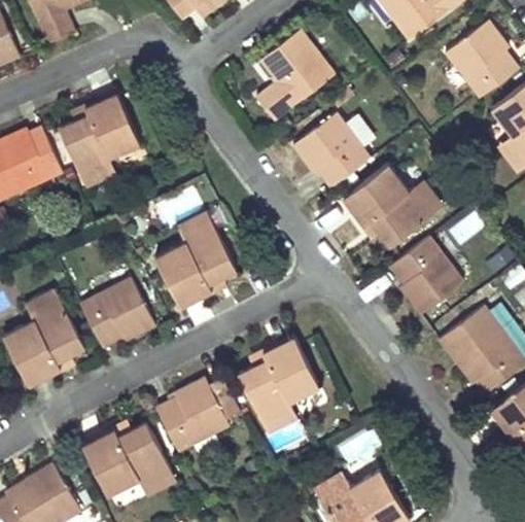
[(64,11),(76,5),(88,0),(27,0),(47,42),(73,31),(64,11)]
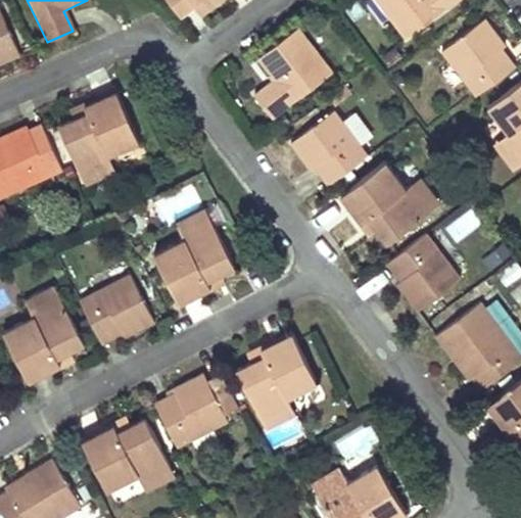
[(191,0),(203,15),(225,0),(191,0)]
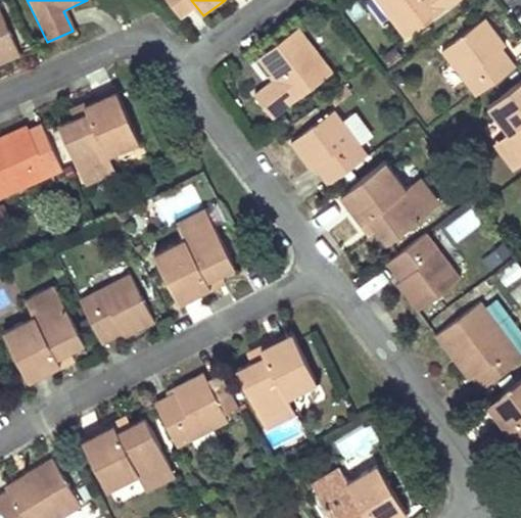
[(378,0),(406,38),(457,0),(378,0)]
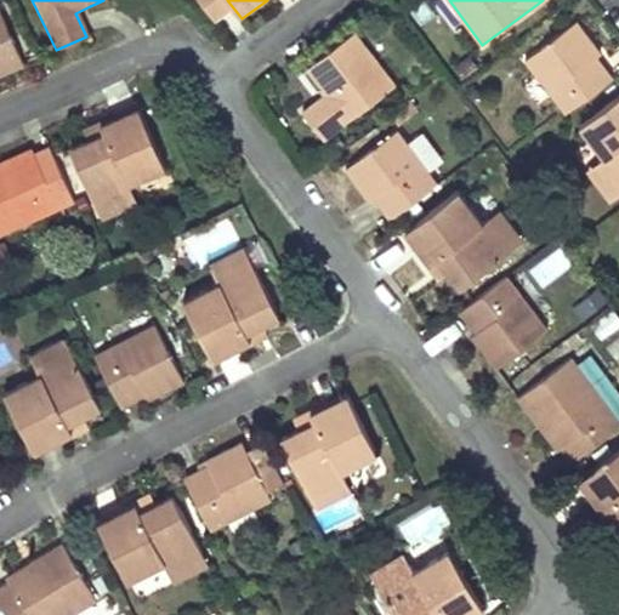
[(0,75),(22,67),(0,21),(0,75)]
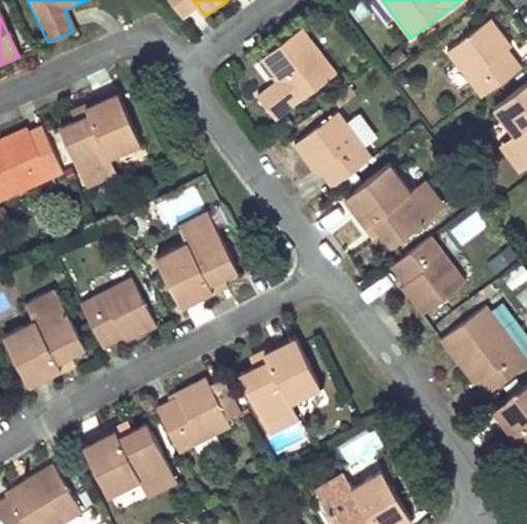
[(508,51),(512,49),(514,48),(492,20),(450,53),(483,97),(522,67),(508,51)]
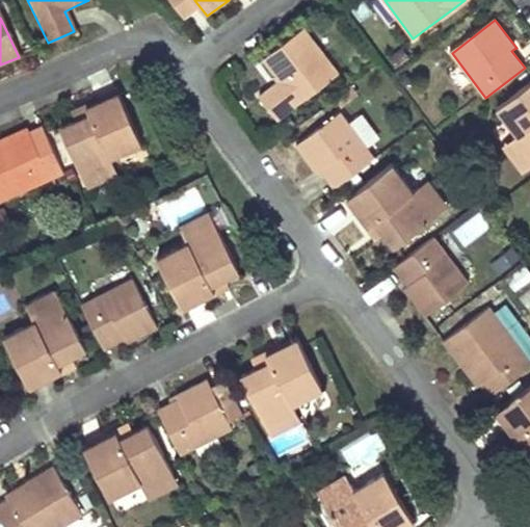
[(281,121),(310,98),(340,75),(305,29),(262,61),(280,84),(263,98),(281,121)]
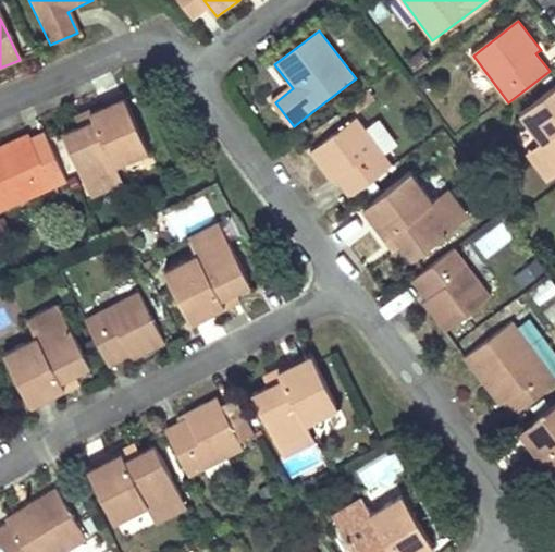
[(554,88),(521,114),(543,143),(538,147),(554,170),(554,88)]
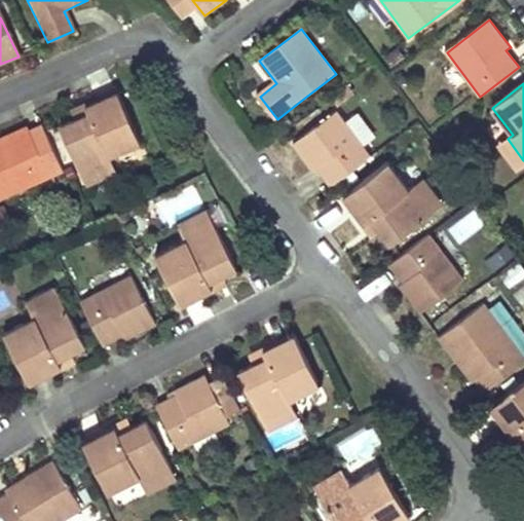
[(110,165),(109,163),(108,160),(139,146),(116,95),(83,109),(86,117),(73,123),(59,129),(80,179),(110,165)]
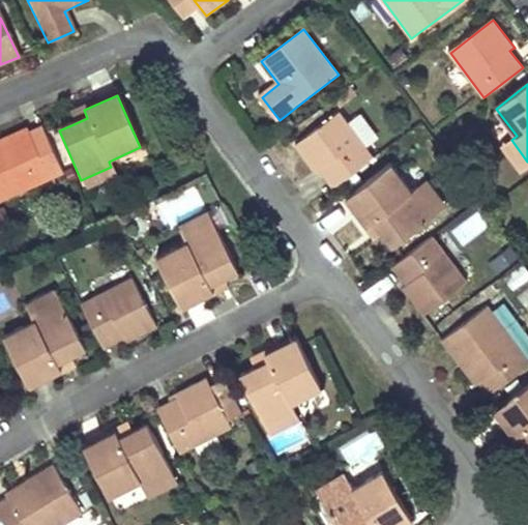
[(87,118),(84,110),(69,116),(74,124),(87,118)]
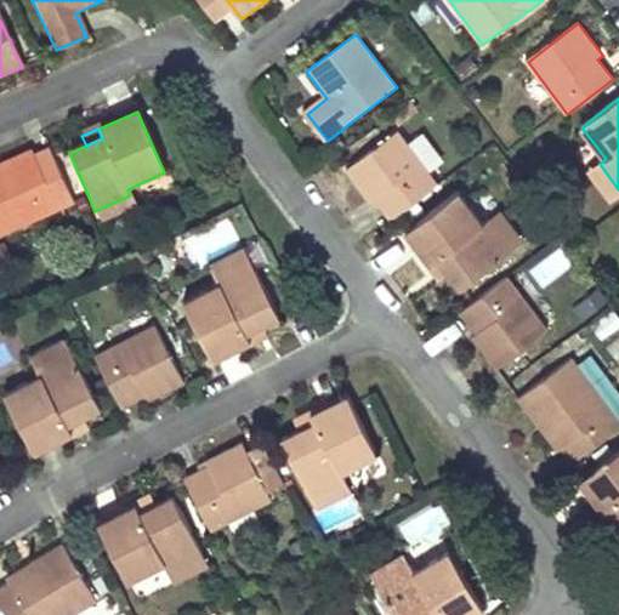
[(399,131),(374,151),(347,170),(372,201),(378,197),(393,218),(439,184),(399,131)]
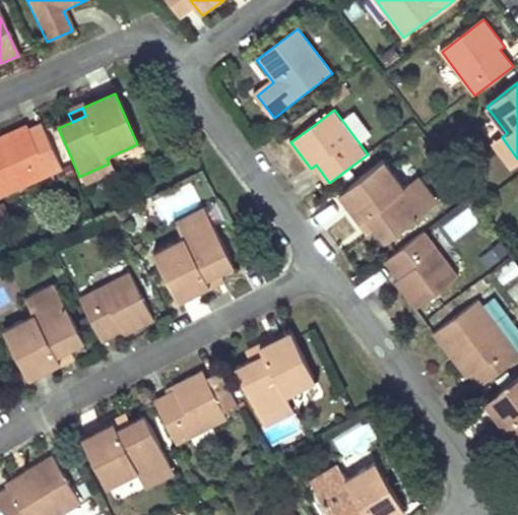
[(0,197),(60,172),(40,126),(26,133),(23,127),(0,137),(0,197)]
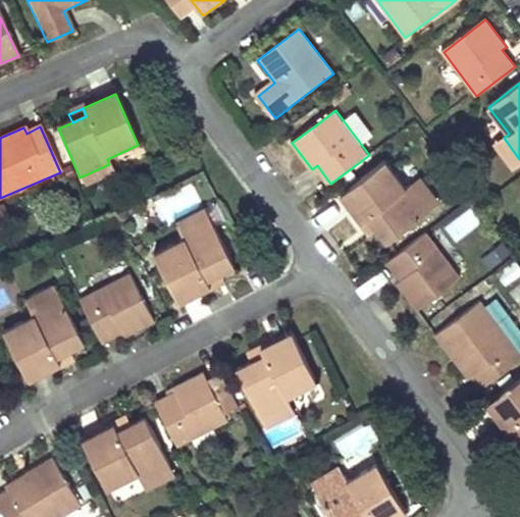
[(519,165),(519,159),(504,138),(495,145),(514,170),(519,165)]
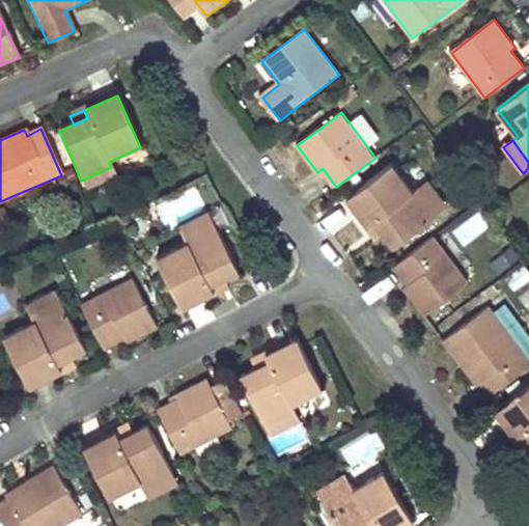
[(440,213),(430,200),(421,188),(415,192),(395,165),(351,197),(371,226),(379,221),(388,233),(396,245),(440,213)]
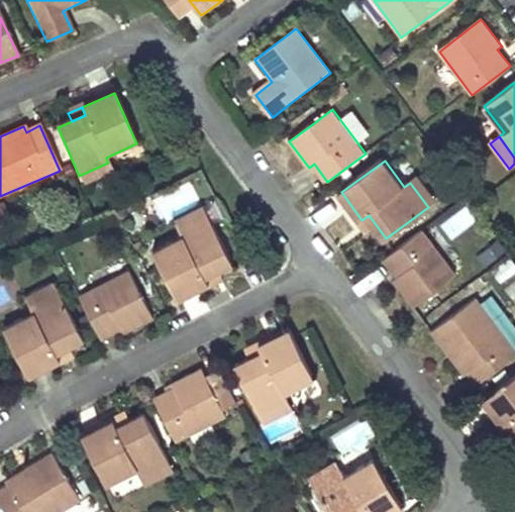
[(84,186),(113,174),(108,163),(79,176),(84,186)]
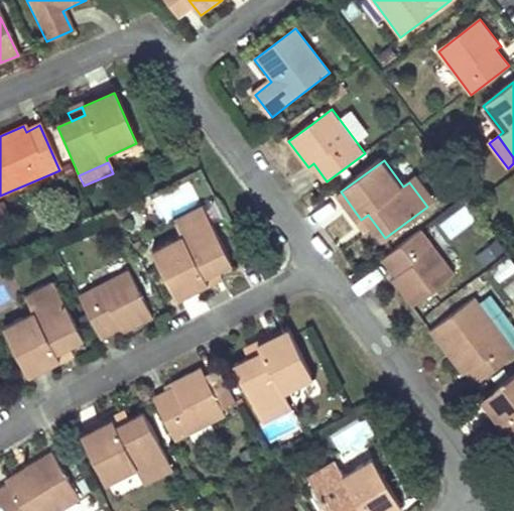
[(436,201),(418,175),(409,182),(418,195),(427,207),(436,201)]
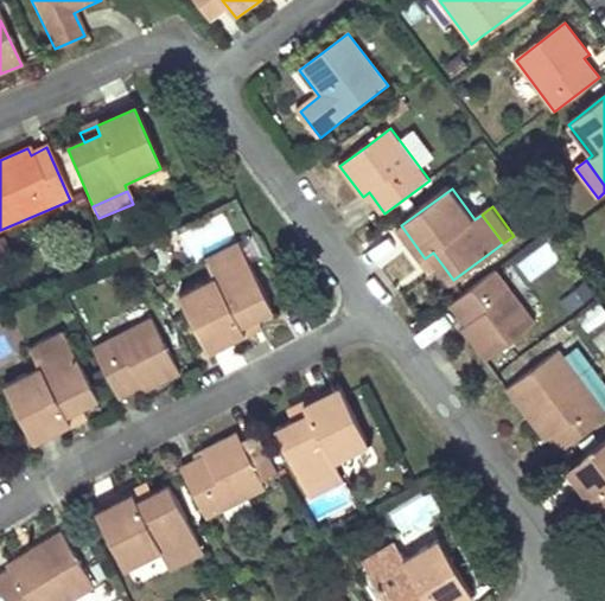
[(208,273),(242,255),(237,243),(202,261),(208,273)]
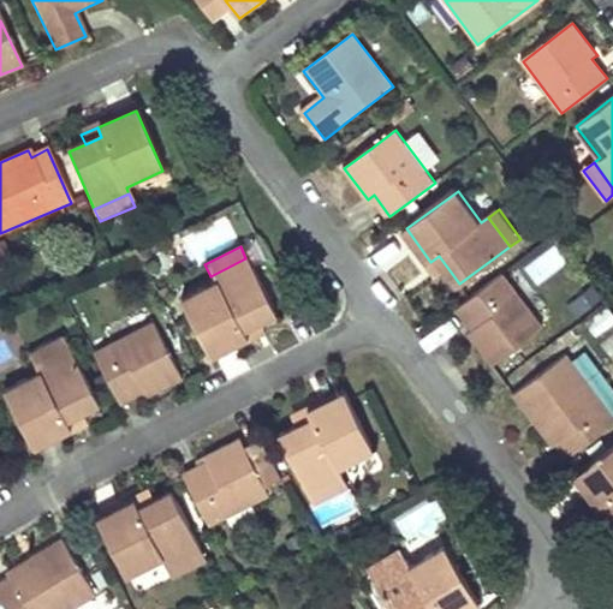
[(439,256),(430,262),(441,276),(450,270),(439,256)]
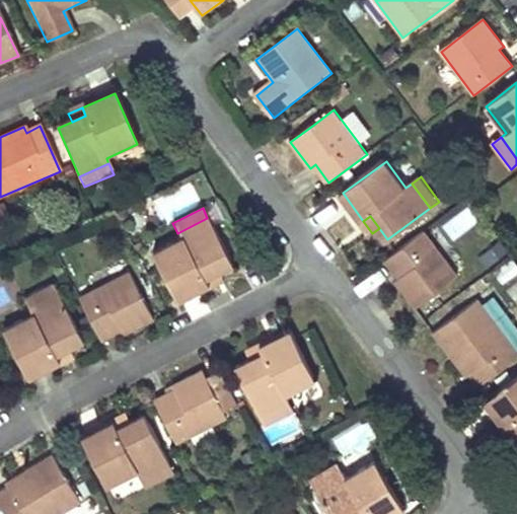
[(231,266),(219,241),(207,218),(177,233),(179,238),(151,252),(175,301),(206,286),(203,280),(217,273),(231,266)]
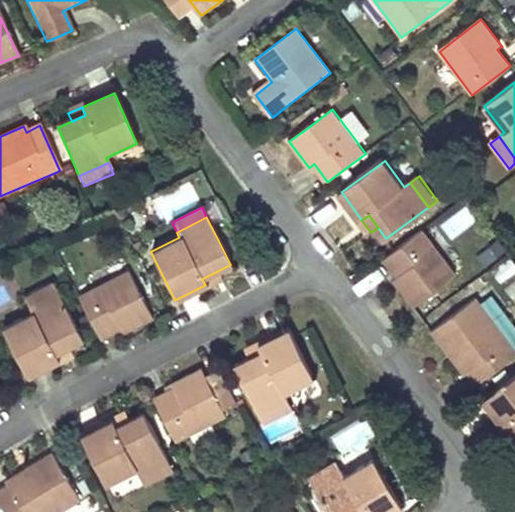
[(413,306),(456,275),(423,229),(385,259),(399,278),(394,281),(413,306)]
